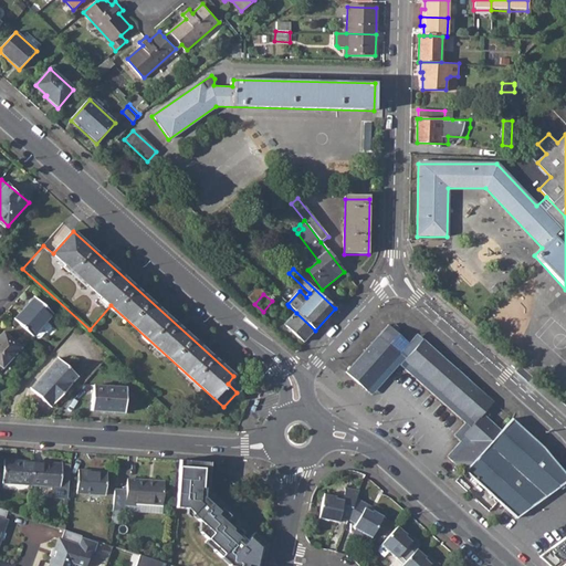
[(14,321),(33,337),(34,336),(46,323),(53,314),(34,299),(14,321)]
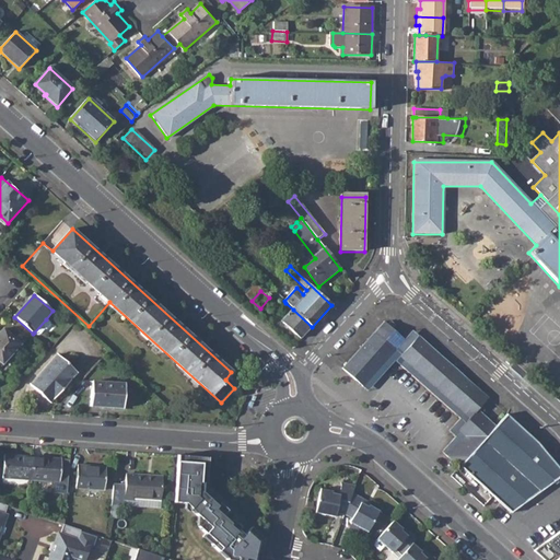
[(275,315),(281,322),(293,310),(286,303),(275,315)]
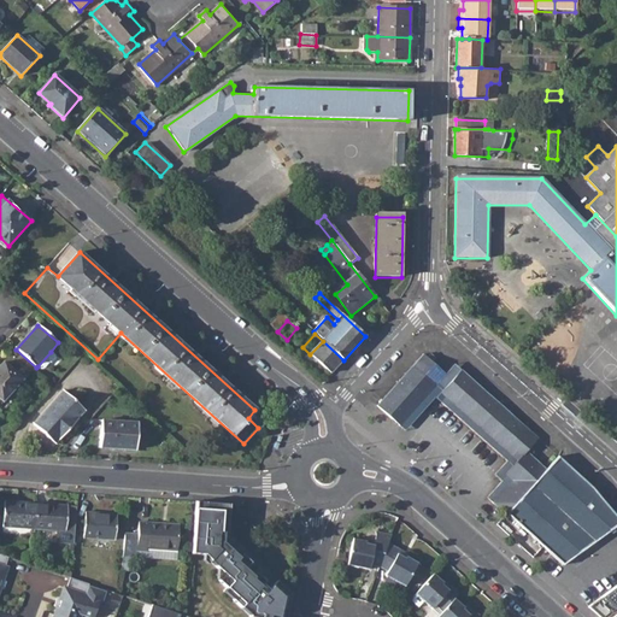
[(344,360),(323,341),(310,354),(331,374),(344,360)]
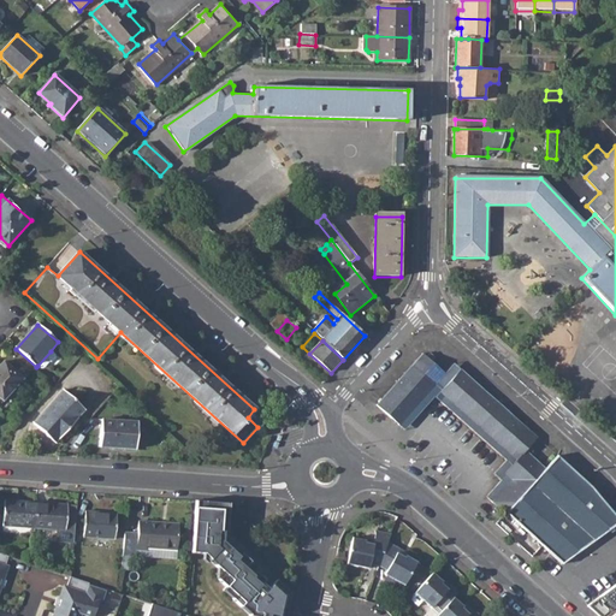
[(51,351),(37,366),(41,369),(43,369),(49,362),(52,363),(55,360),(55,356),(51,351)]
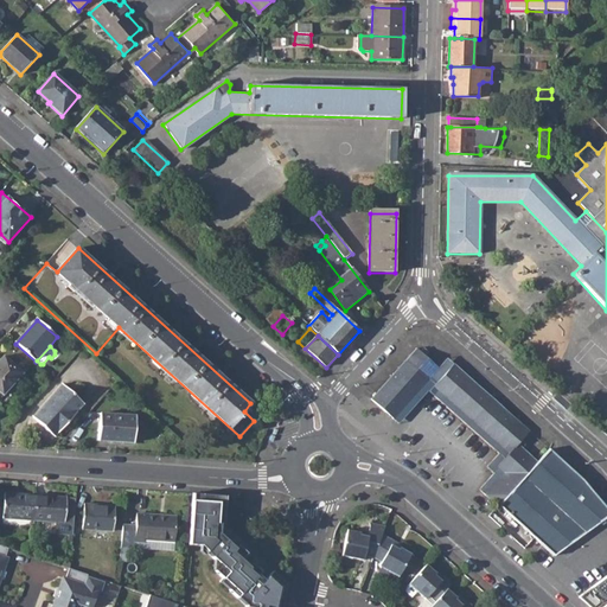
[(387,414),(394,420),(439,369),(426,357),(429,353),(425,350),(421,353),(416,350),(371,401),(372,402),(381,409),(383,410),(387,414)]
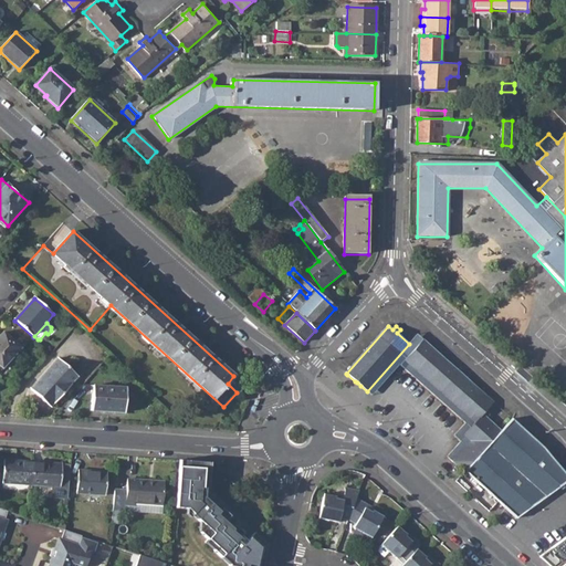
[(0,336),(0,366),(2,369),(21,348),(3,333),(0,336)]
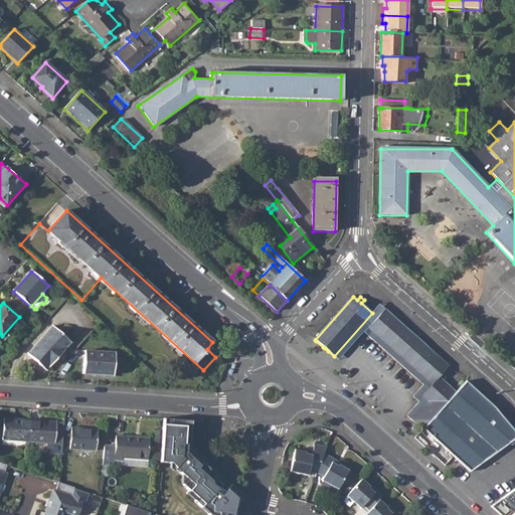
[(407,415),(412,419),(428,400),(423,395),(433,384),(399,355),(369,329),(385,310),(379,305),(372,313),(334,356),(339,360),(363,332),(424,384),(414,395),(420,401),(407,415)]
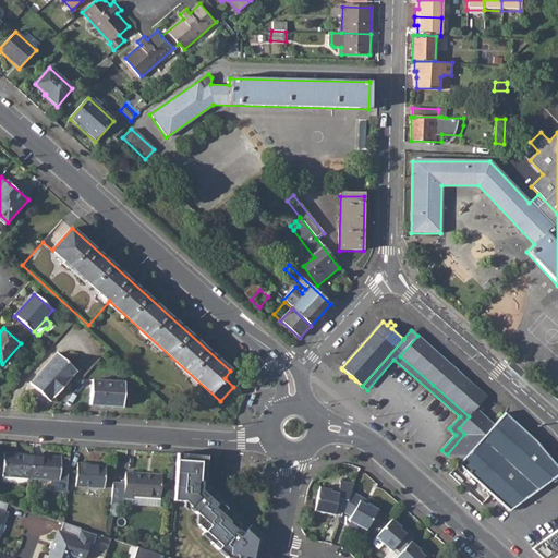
[(487,396),(417,336),(400,356),(433,385),(469,416),(459,428),(464,434),(447,455),(459,465),(495,424),(476,408),(487,396)]
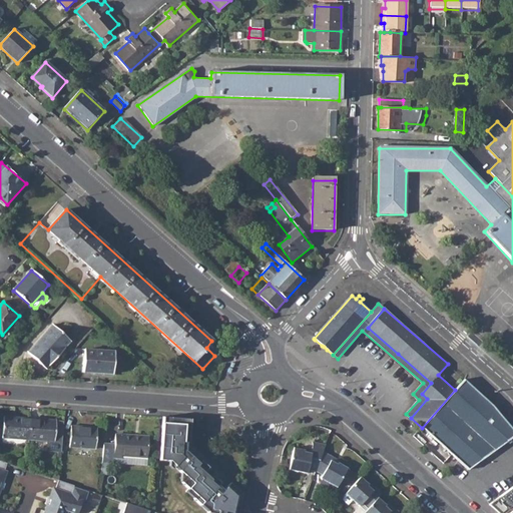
[(27,354),(46,371),(65,350),(64,349),(71,342),(53,326),(27,354)]
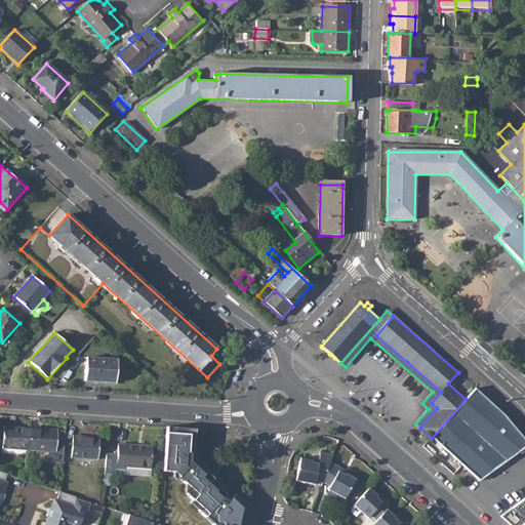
[(85,380),(116,384),(117,360),(86,358),(85,380)]
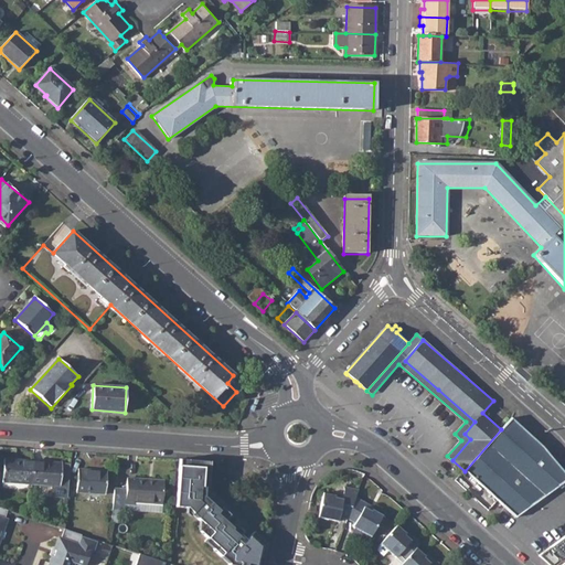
[(465,471),(480,486),(519,447),(530,434),(512,417),(501,429),(465,471)]
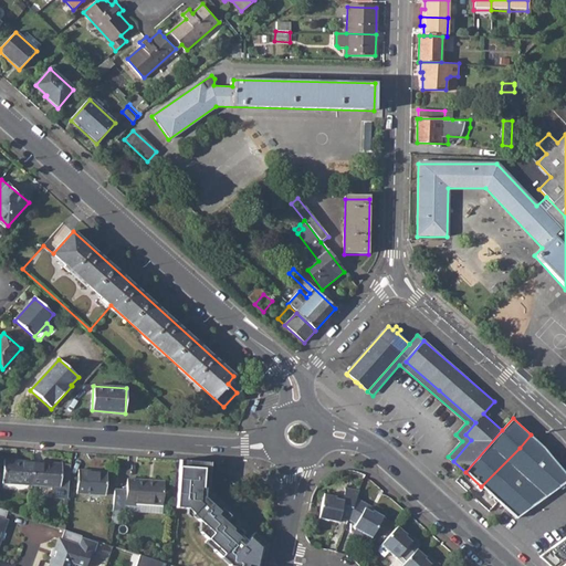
[(481,486),(498,502),(545,449),(542,446),(533,437),(531,435),(520,448),(481,486)]
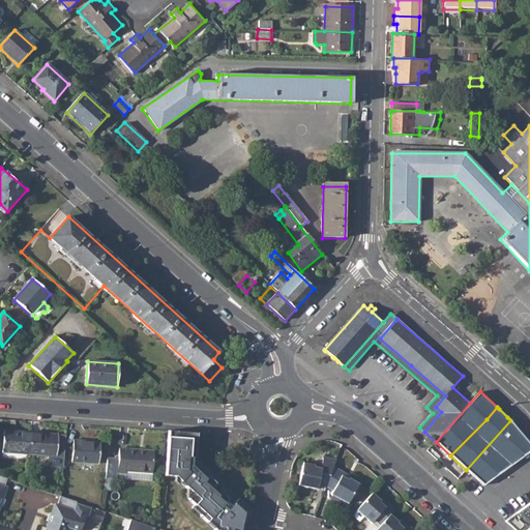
[(529,444),(510,420),(466,470),(482,486),(529,451),(529,444)]
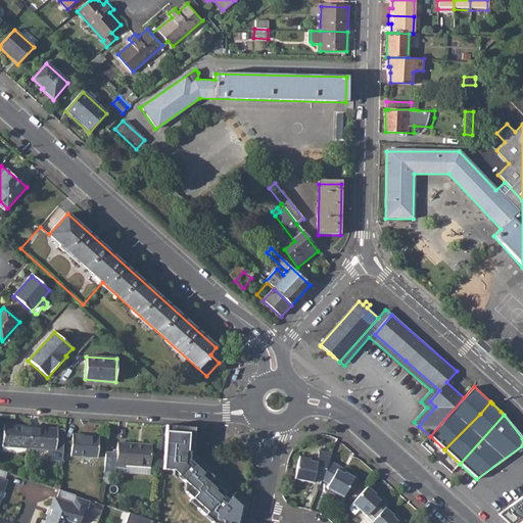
[(2,446),(30,448),(31,427),(4,425),(2,446)]
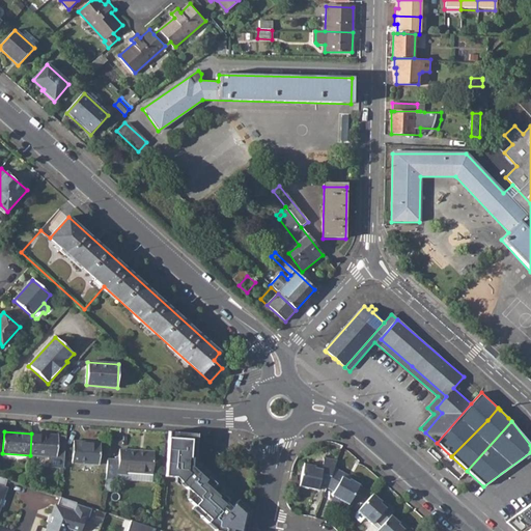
[(216,530),(215,530),(232,530),(233,530),(235,530),(246,530),(250,510),(240,501),(234,507),(222,495),(219,498),(212,491),(217,485),(210,478),(206,481),(193,468),(195,464),(197,449),(195,449),(196,434),(169,431),(166,476),(180,478),(183,480),(180,483),(193,495),(189,500),(196,506),(193,509),(216,530)]
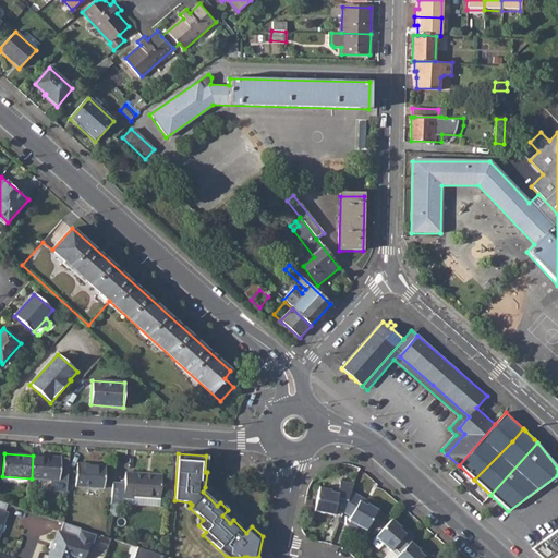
[(32,478),(59,481),(61,458),(33,456),(32,478)]
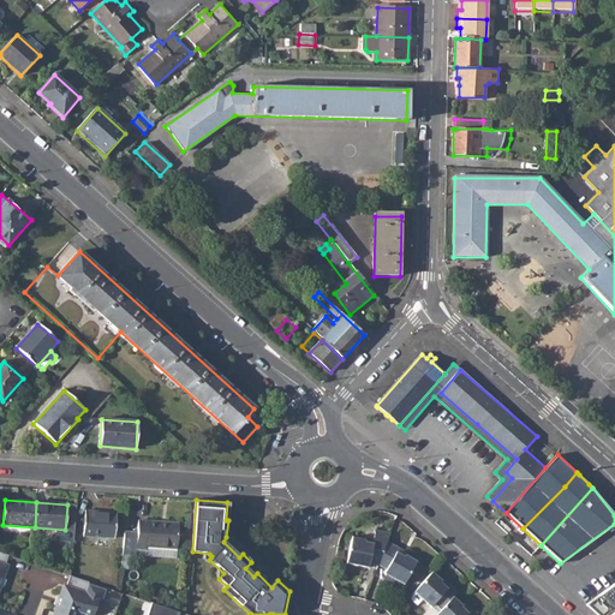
[(82,536),(114,538),(117,513),(84,511),(82,536)]
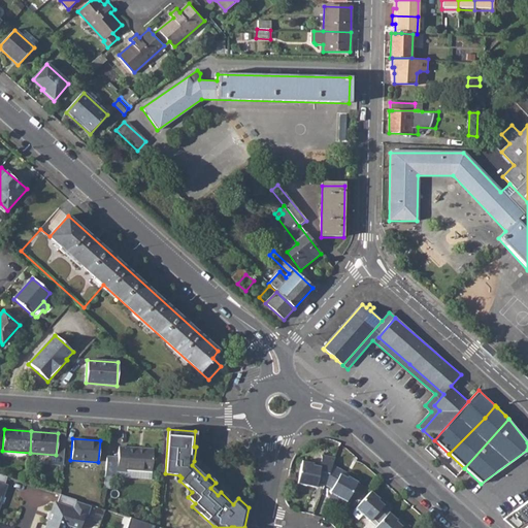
[(105,476),(118,477),(118,471),(126,472),(126,469),(153,471),(154,449),(119,447),(119,457),(107,456),(105,476)]
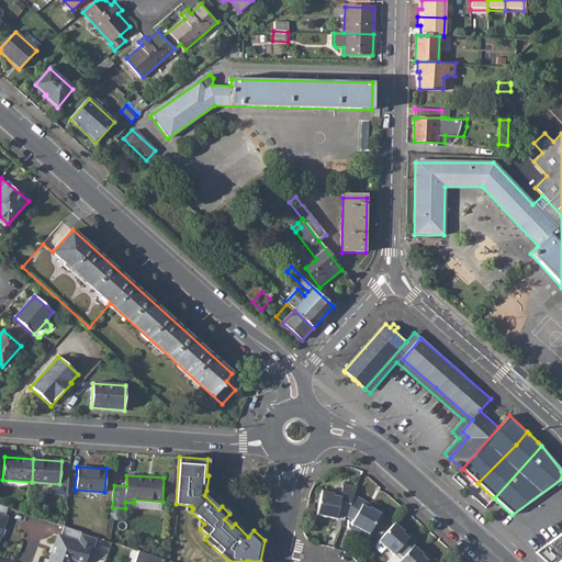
[(356,494),(359,486),(346,484),(343,494),(324,490),(319,512),(329,514),(328,516),(338,518),(339,515),(347,516),(348,514),(356,494)]
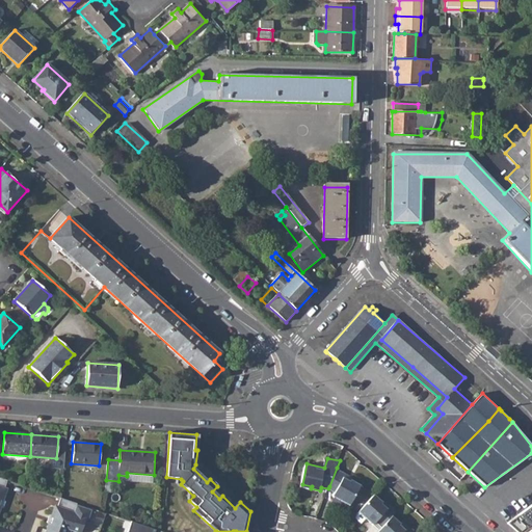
[(346,495),(354,500),(362,485),(346,476),(347,474),(337,468),(329,486),(338,490),(336,495),(344,499),(346,495)]
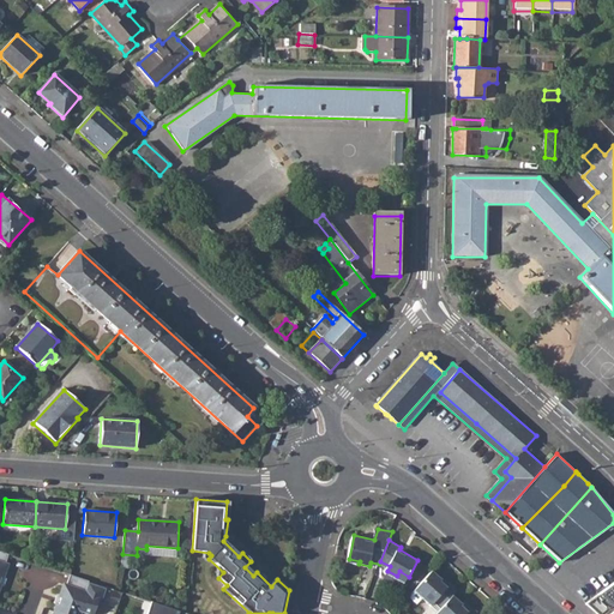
[(178,548),(146,546),(146,549),(137,548),(137,555),(176,558),(178,548)]
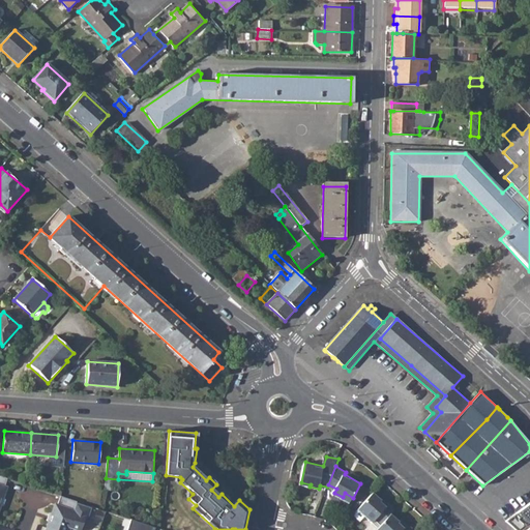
[(387,505),(374,493),(353,514),(360,521),(364,517),(372,523),(378,529),(392,512),(395,509),(389,503),(387,505)]
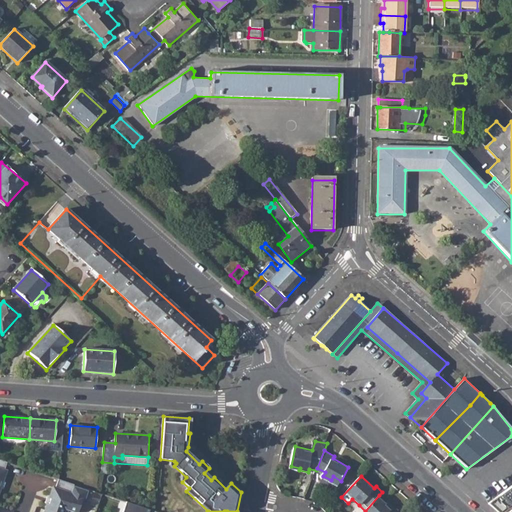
[(88,490),(74,485),(60,480),(58,480),(55,488),(54,488),(49,499),(51,499),(49,505),(47,505),(44,511),(66,511),(68,510),(71,511),(78,511),(83,500),(85,500),(88,490)]
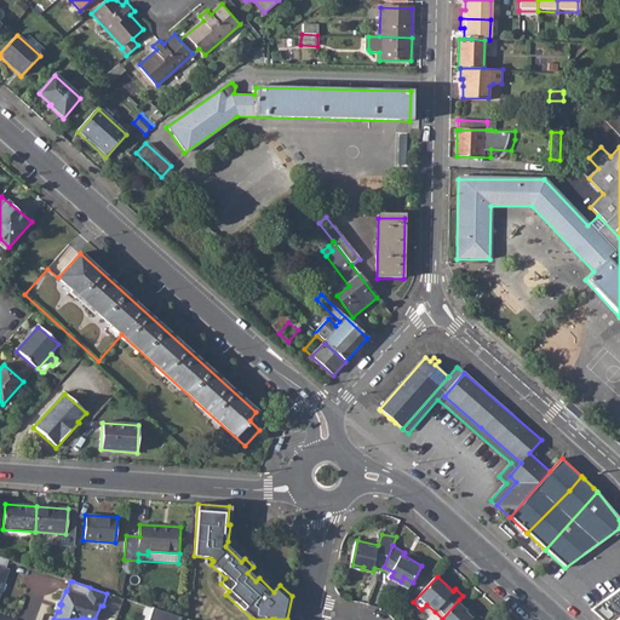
[(619,619),(619,585),(586,609),(598,619),(619,619)]
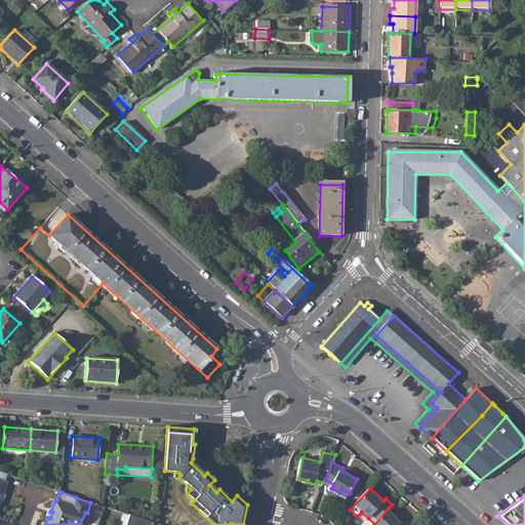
[(403,521),(389,508),(374,524),(373,524),(409,524),(403,519),(403,521)]
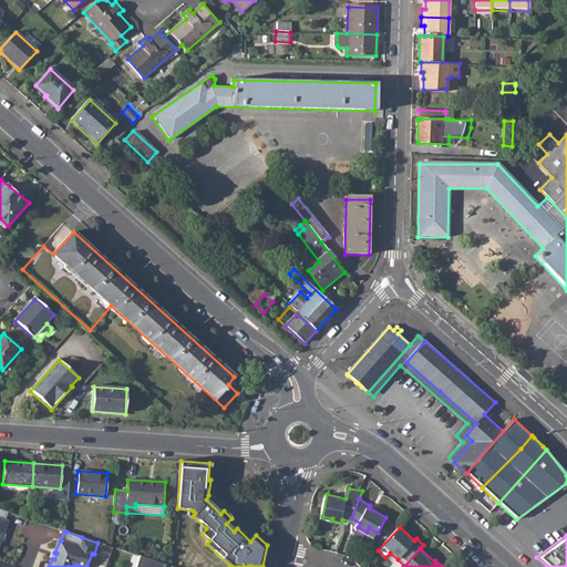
[(164,566),(166,565),(140,555),(135,566),(164,566)]
